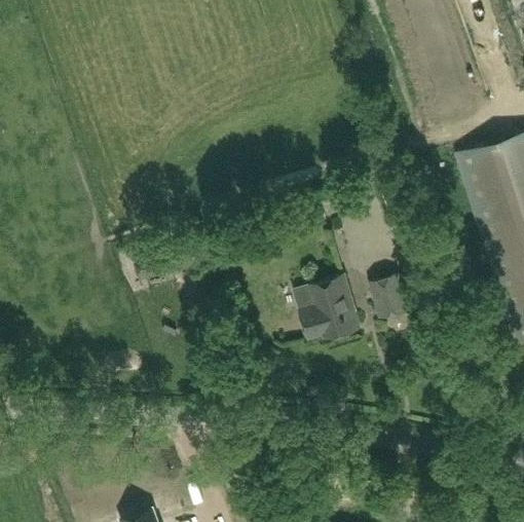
[(523,32),(523,2),(523,1),(523,0),(503,0),(518,35),(523,32)]
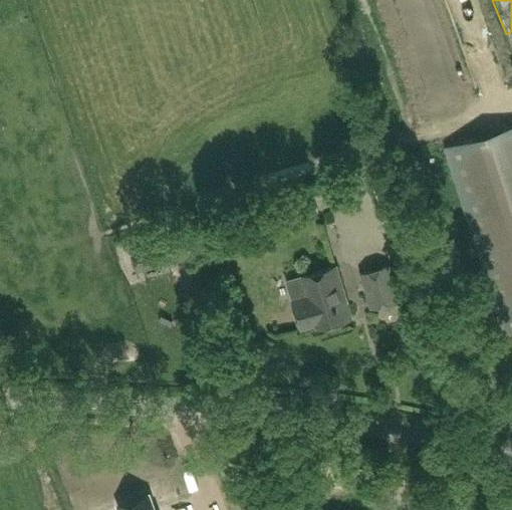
[(511,335),(511,129),(444,151),(467,222),(503,339),(511,335)]
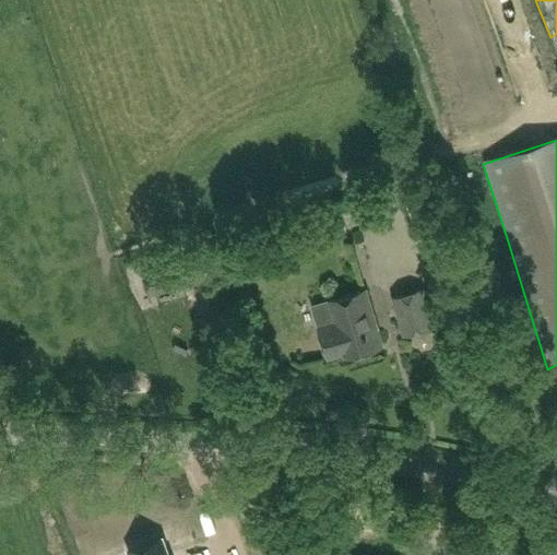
[(145,302),(196,287),(188,262),(138,278),(145,302)]
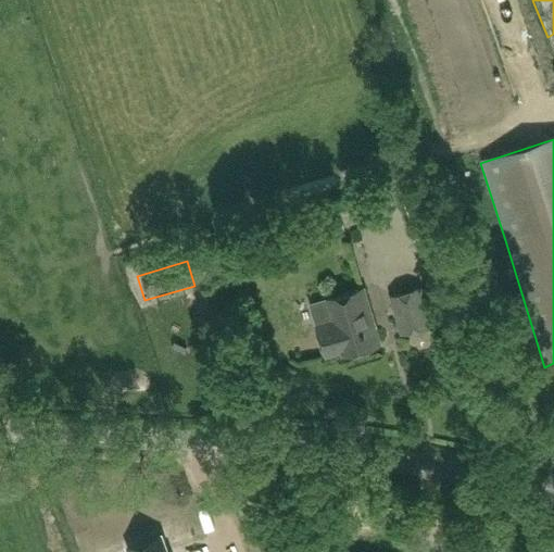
[(325,303),(330,324),(315,328),(324,361),(340,356),(341,361),(378,350),(363,292),(325,303)]
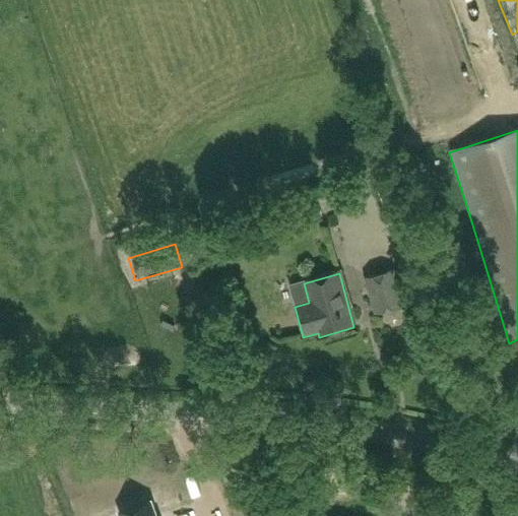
[(374,316),(400,309),(390,274),(364,281),(374,316)]
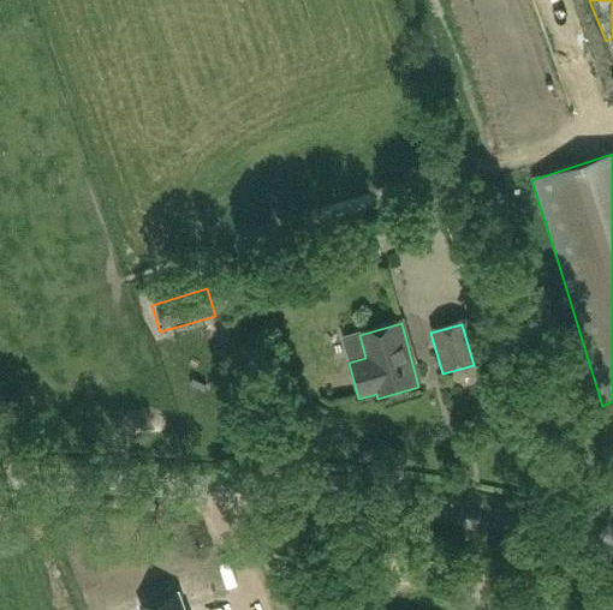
[(250,383),(243,386),(249,399),(255,396),(250,383)]
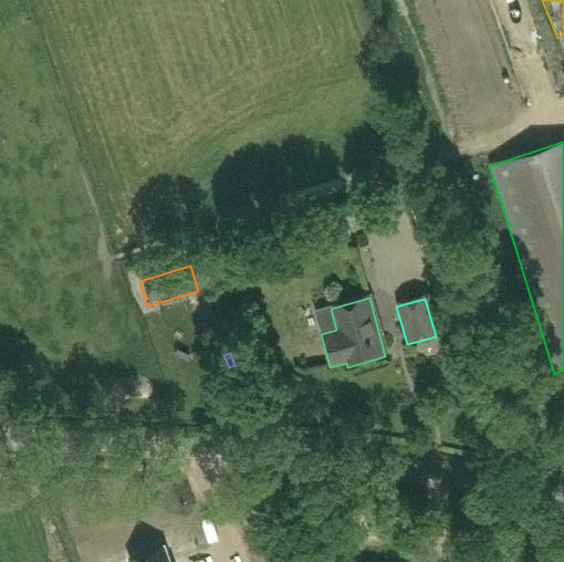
[(175,561),(169,545),(136,558),(137,561),(175,561)]
